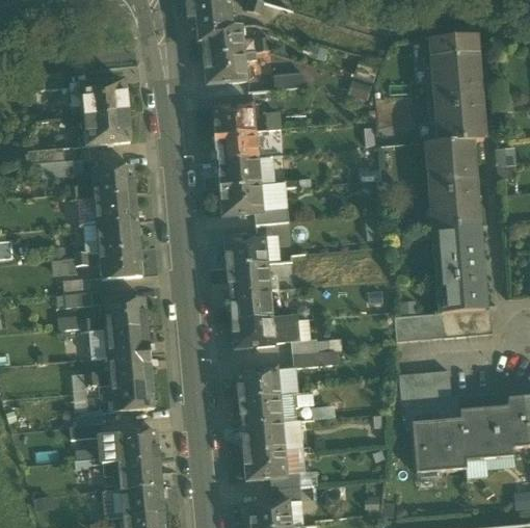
[(187,0),(189,18),(196,17),(197,28),(233,25),(231,7),(226,7),(224,0),(187,0)]
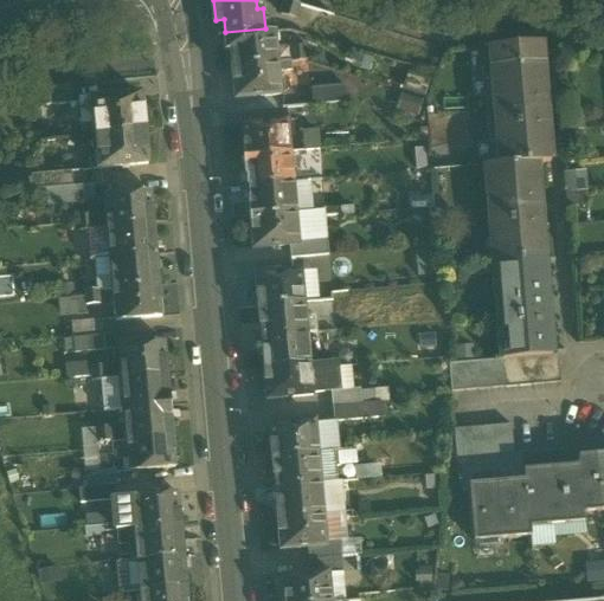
[(301,0),(286,0),(283,11),(297,14),(301,0)]
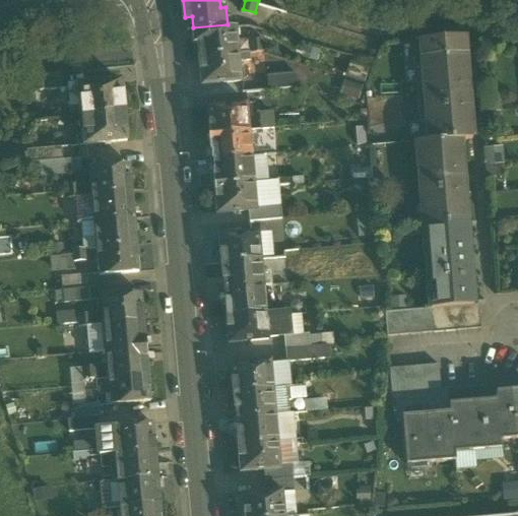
[(228,24),(193,27),(195,41),(199,41),(200,54),(240,51),(237,23),(228,24)]
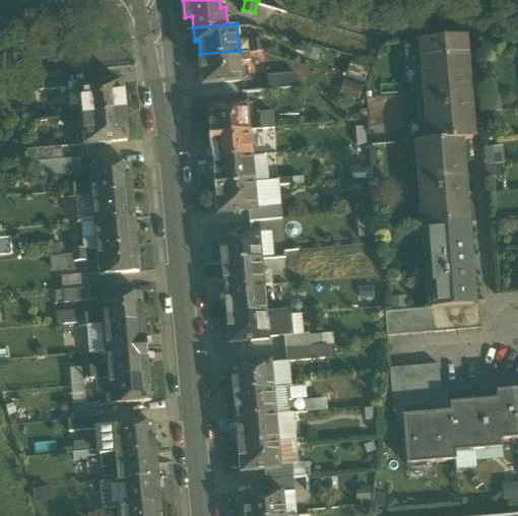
[(426,36),(428,55),(467,52),(465,33),(452,31),(426,36)]
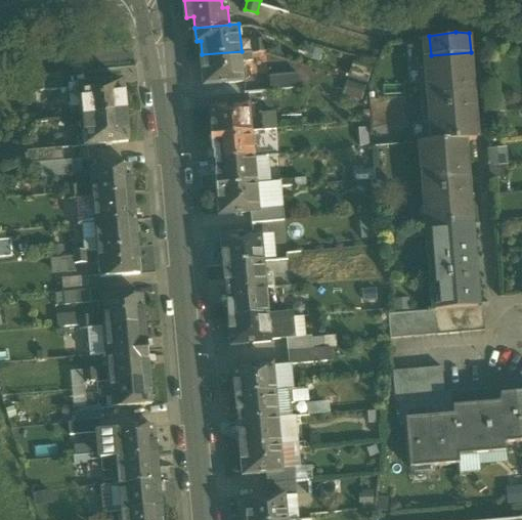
[(265,37),(253,38),(254,50),(266,49),(265,37)]
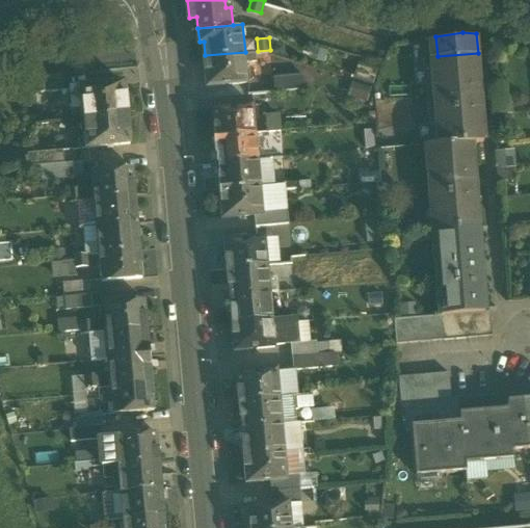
[(258,51),(245,52),(245,59),(259,58),(258,51)]
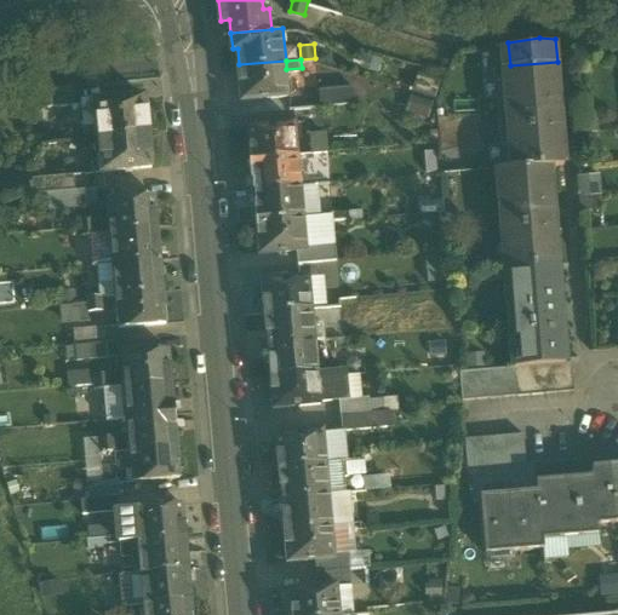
[(286,61),(239,64),(241,97),(289,93),(286,69),(286,61)]
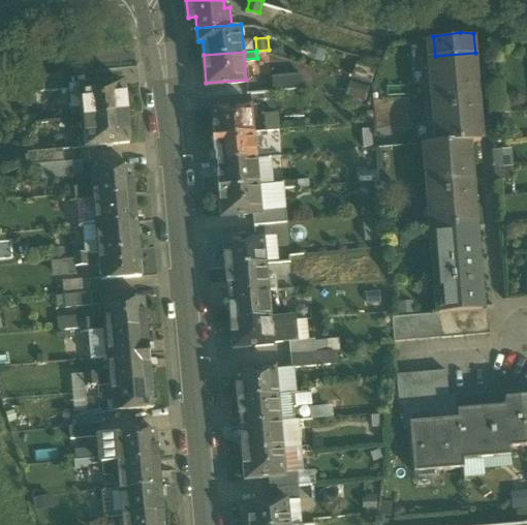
[(475,53),(435,56),(437,79),(434,80),(437,118),(440,118),(441,141),(470,139),(482,137),(475,53)]
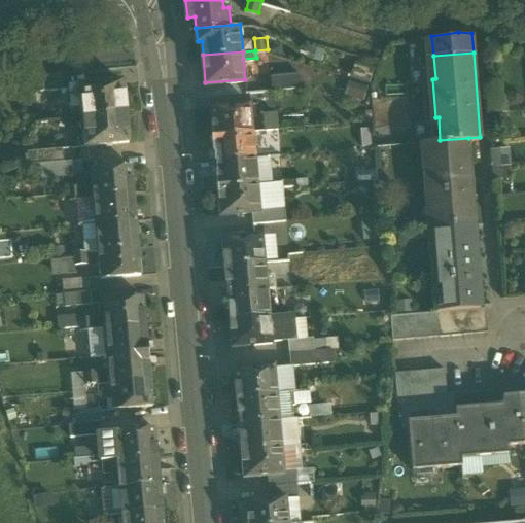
[(59,70),(35,77),(37,90),(64,86),(59,70)]
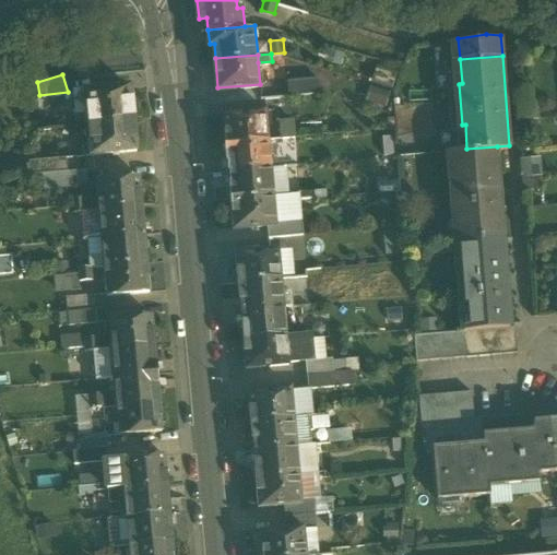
[(319,75),(291,78),(293,93),(321,91),(319,75)]
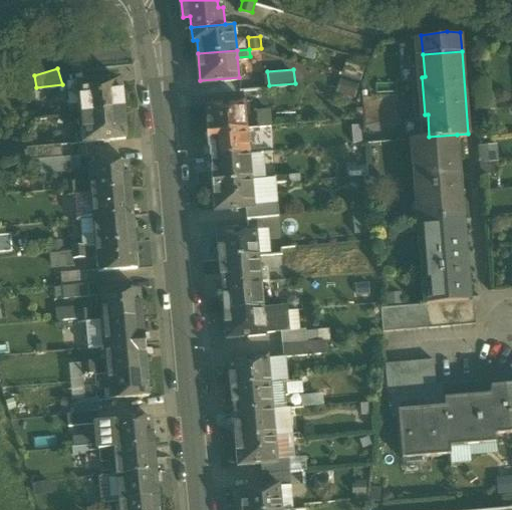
[(120,77),(69,83),(71,101),(78,100),(79,109),(81,109),(82,111),(123,106),(120,77)]
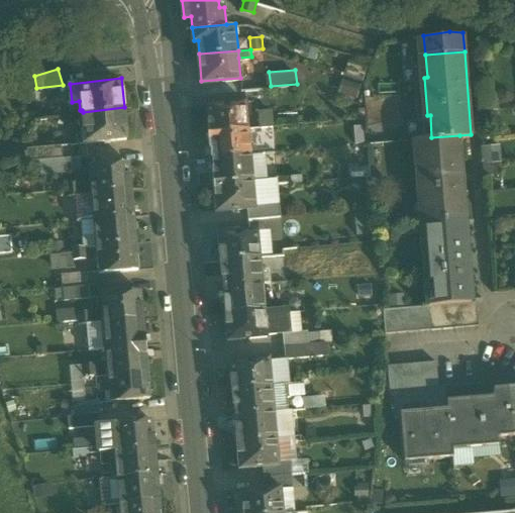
[(246,99),(207,103),(210,130),(249,126),(246,99)]
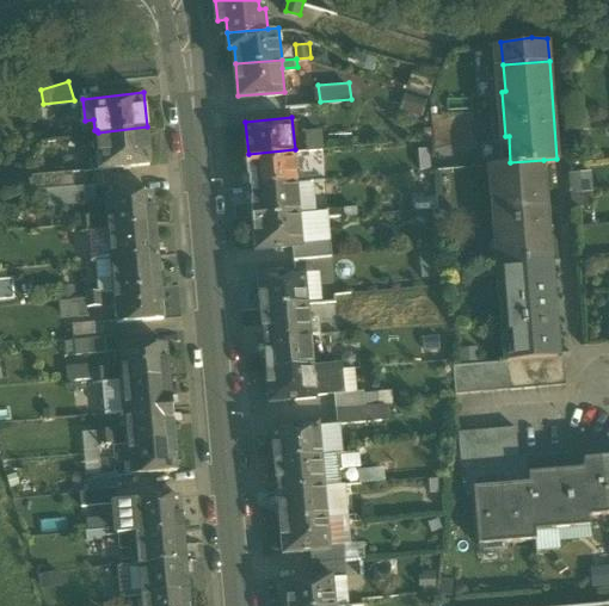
[(147,127),(98,133),(100,155),(94,156),(94,161),(93,161),(94,167),(151,161),(147,127)]
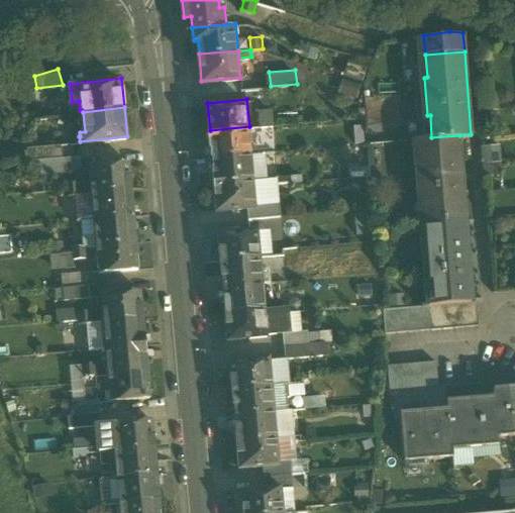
[(272,112),(261,113),(262,125),(273,124),(272,112)]
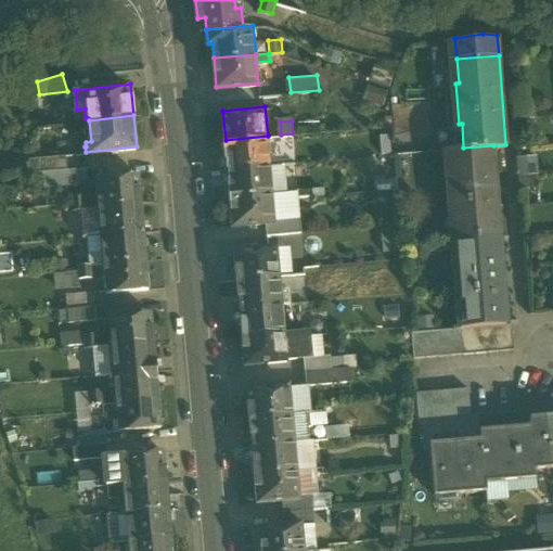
[(268,136),(226,140),(228,167),(270,164),(268,136)]
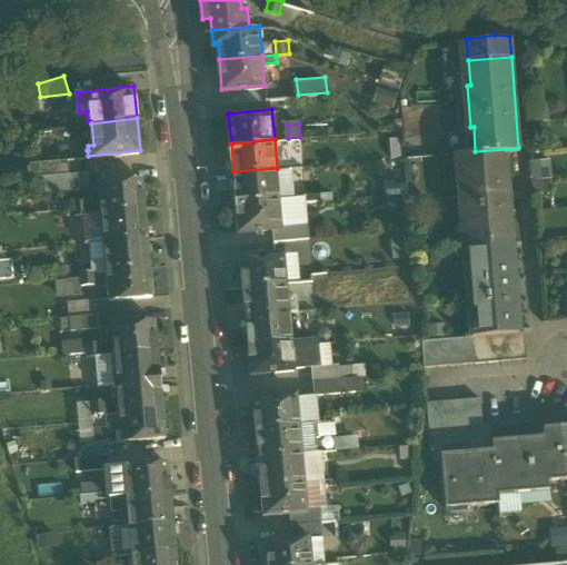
[(475,151),(463,152),(464,178),(460,178),(464,219),(468,219),(469,243),(513,239),(506,149),(475,151)]
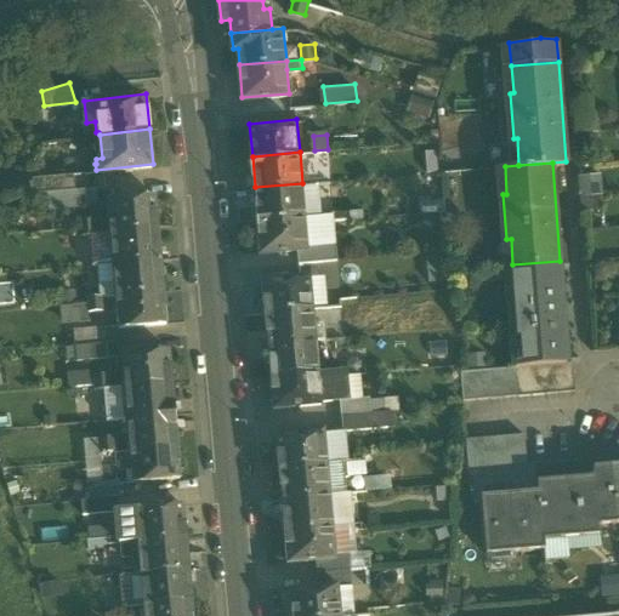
[(71,174),(49,176),(50,189),(73,187),(71,174)]
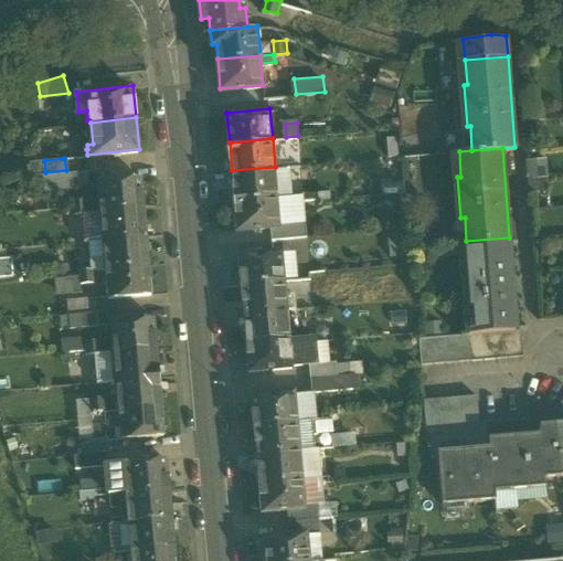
[(44,160),(30,163),(31,173),(45,172),(44,160)]
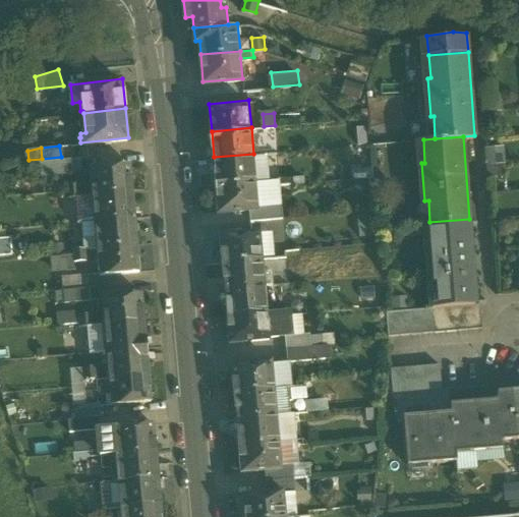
[(27,151),(5,153),(5,162),(29,160),(27,151)]
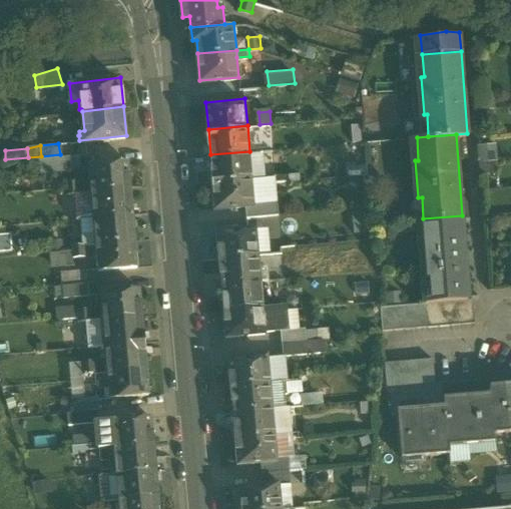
[(249,151),(210,154),(212,180),(251,177),(249,151)]
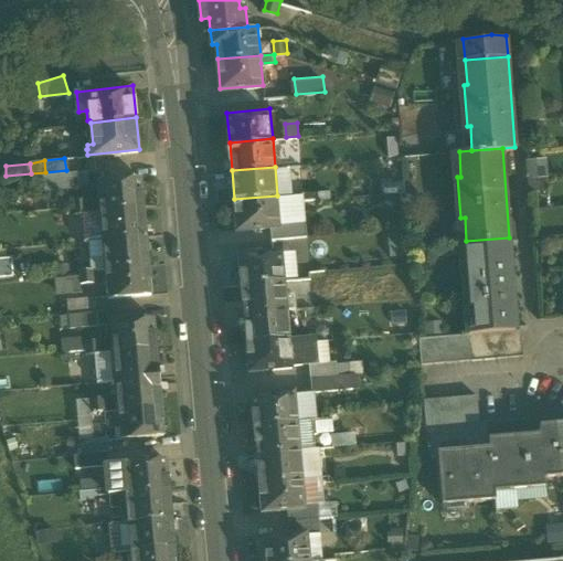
[(89,169),(66,171),(67,184),(91,182),(89,169)]
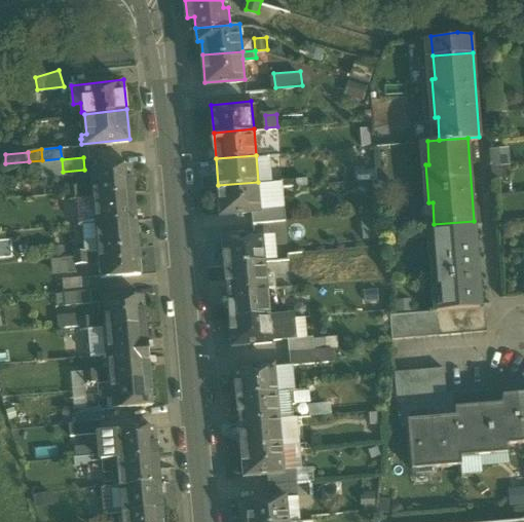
[(62,159),(42,160),(43,174),(63,172),(62,159)]
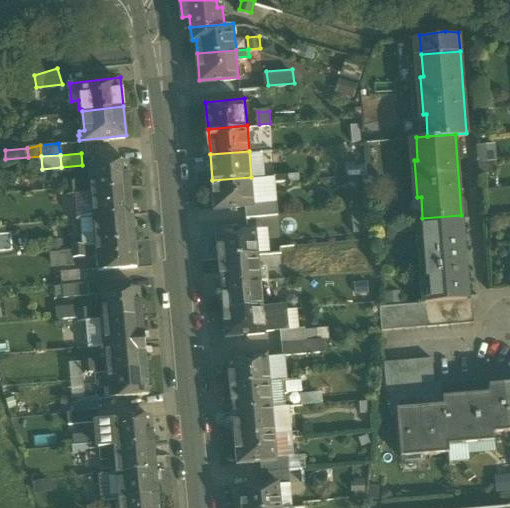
[(128,159),(90,162),(92,189),(131,186),(128,159)]
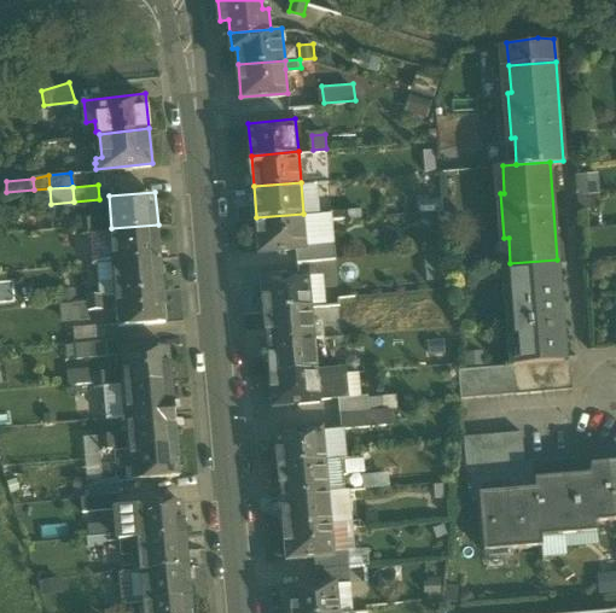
[(303,214),(256,217),(260,250),(297,246),(307,245),(307,243),(303,214)]
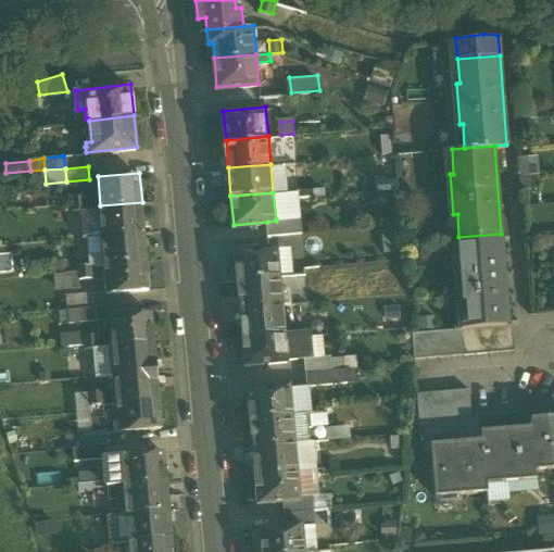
[(86,195),(73,196),(74,209),(87,207),(86,195)]
